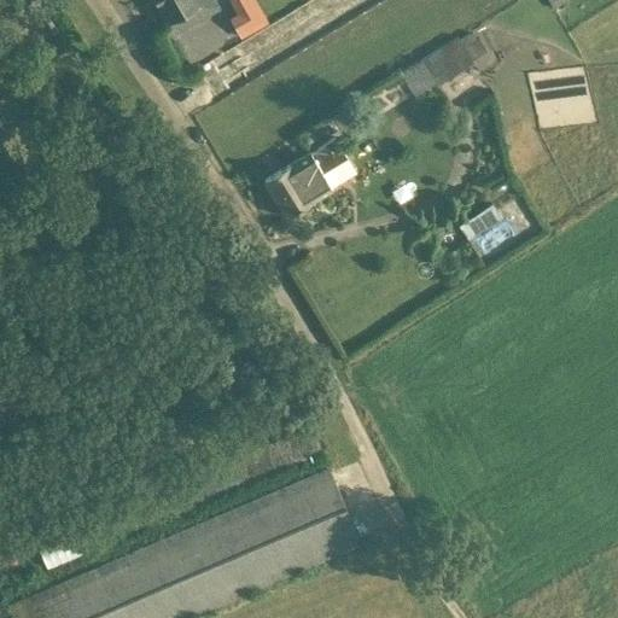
[(159,6),(174,31),(217,7),(213,0),(152,0),(157,7),(159,6)]
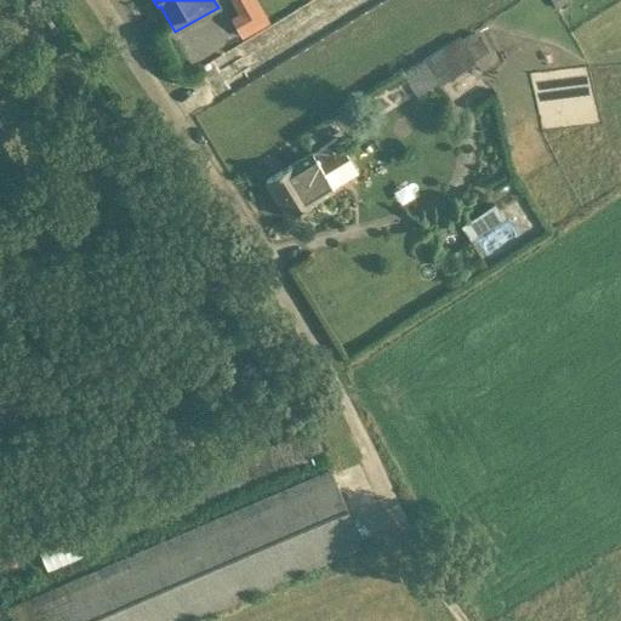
[(229,18),(240,38),(267,22),(254,0),(227,0),(237,13),(229,18)]
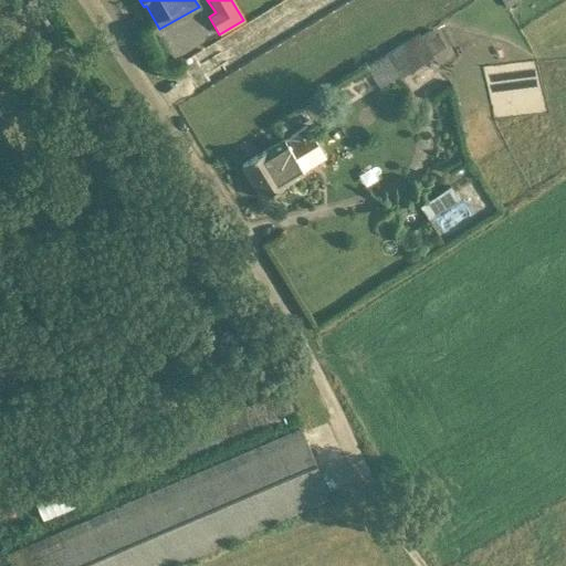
[(432,54),(423,42),(418,32),(385,52),(364,65),(378,88),(398,75),(399,77),(433,56),(432,54)]
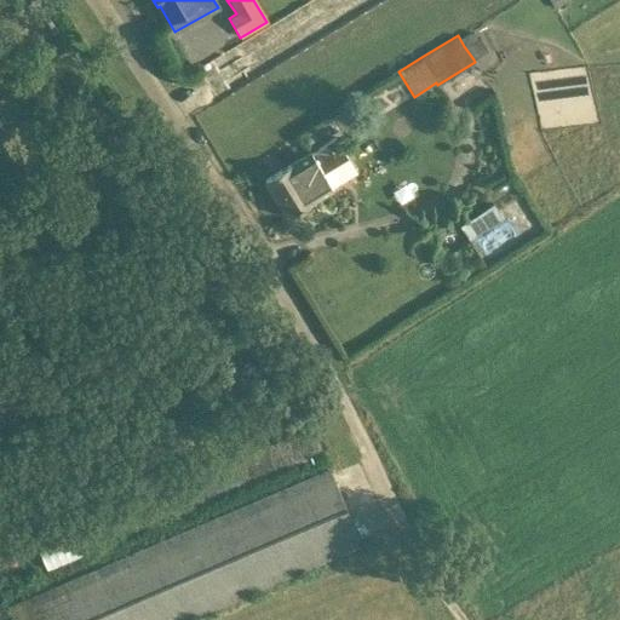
[(464,46),(474,59),(488,50),(480,36),(477,38),(464,46)]
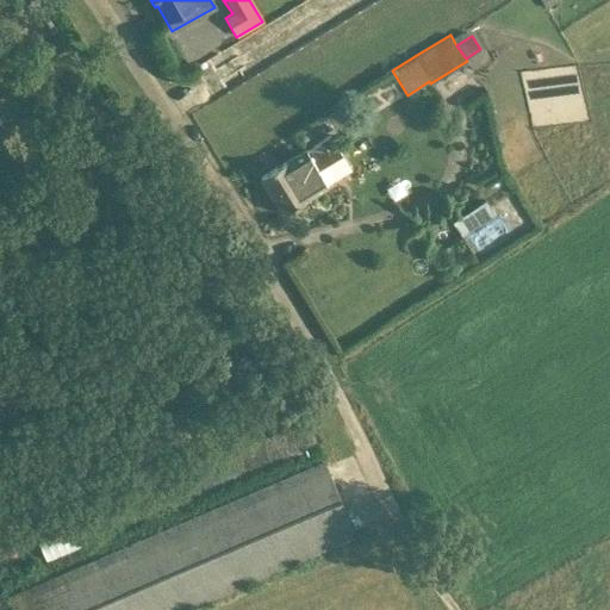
[(342,155),(330,135),(261,176),(282,213),(331,184),(322,168),(342,155)]
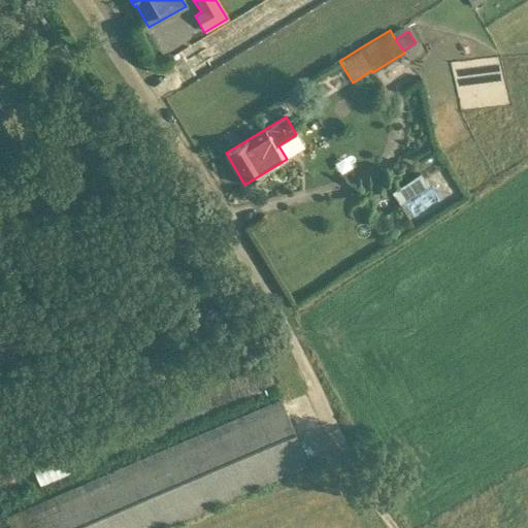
[(421,173),(392,192),(399,204),(428,186),(421,173)]
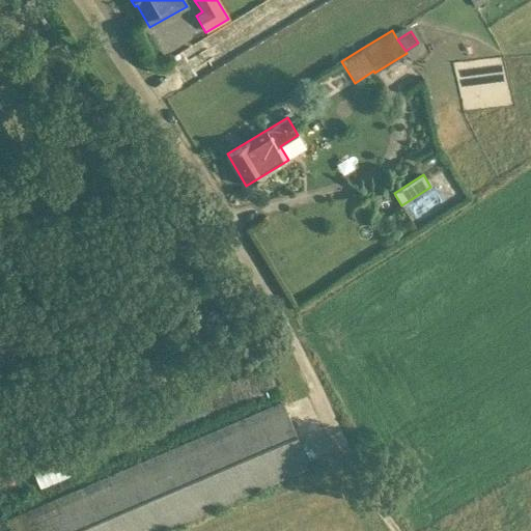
[(267,366),(73,449),(82,472),(277,389),(267,366)]
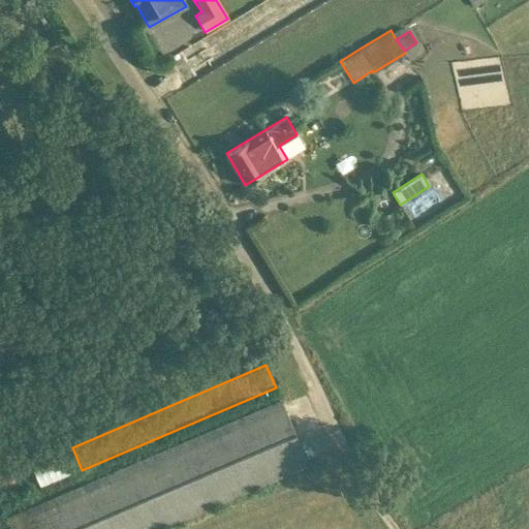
[(281,400),(9,518),(14,528),(155,528),(309,463),(281,400)]
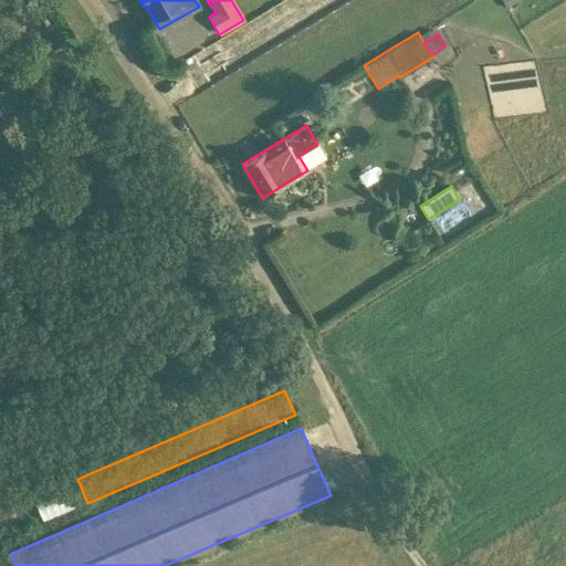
[(43,522),(83,504),(73,481),(33,498),(43,522)]
